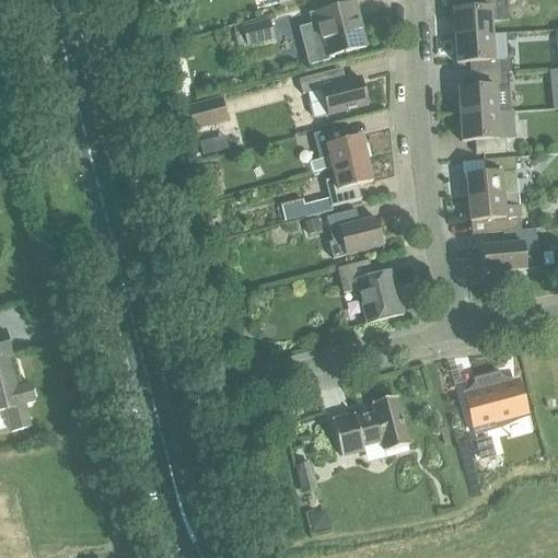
[(467,0),(468,10),(454,10),(456,36),(496,34),(495,21),(499,21),(498,0),(467,0)]
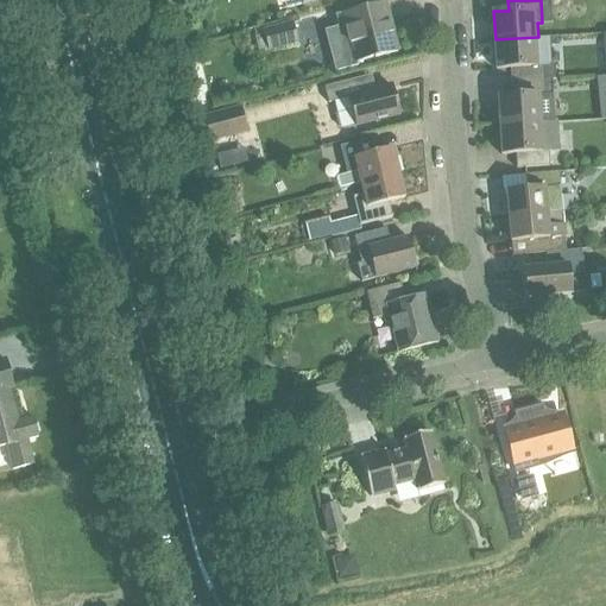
[(340,25),(326,30),(336,70),(360,64),(359,62),(399,51),(386,1),(340,13),(338,14),(340,25)]
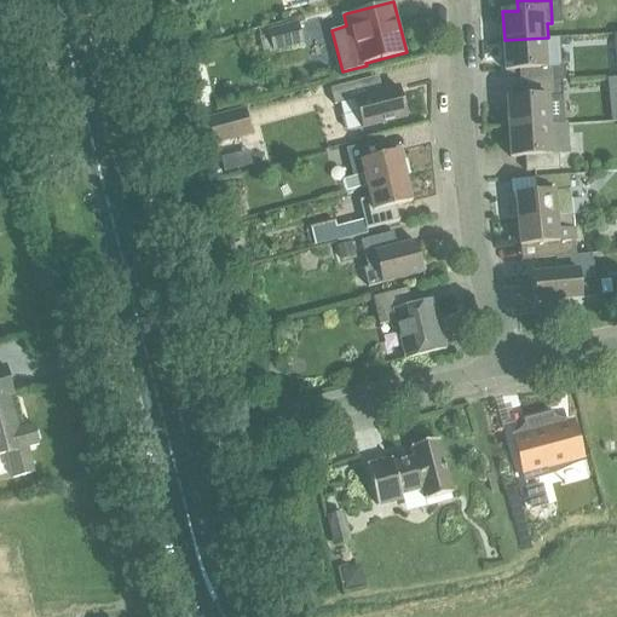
[(274,50),(305,41),(299,23),(269,30),(274,50)]
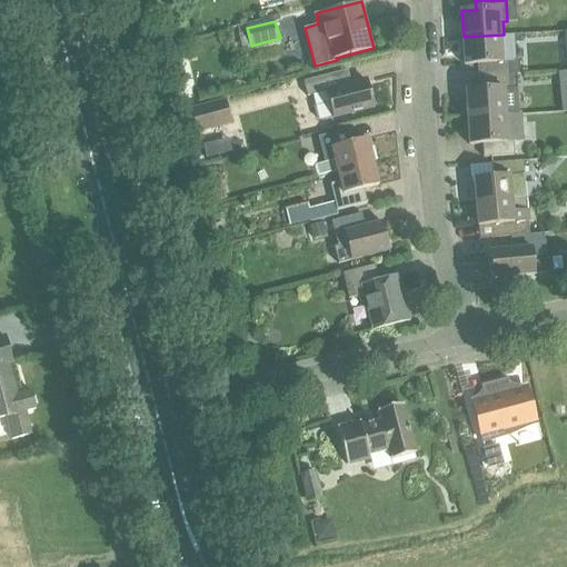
[(515,33),(504,35),(464,37),(465,63),(478,63),(479,76),(517,73),(520,73),(520,59),(516,59),(515,33)]
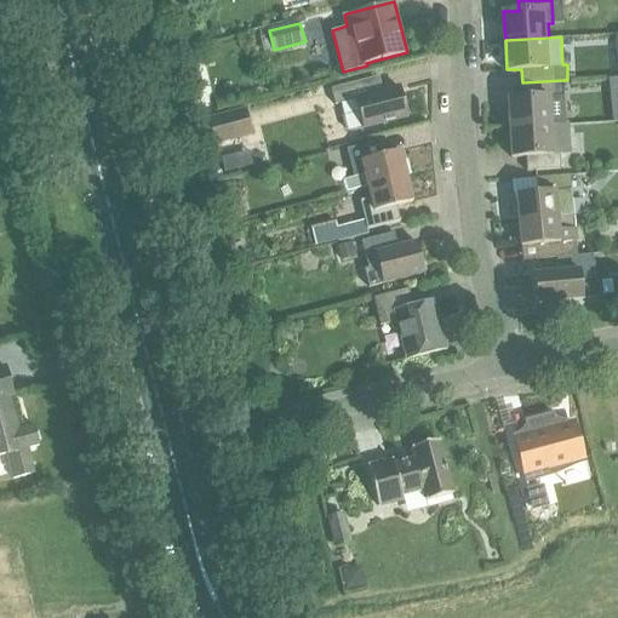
[(407,116),(400,86),(365,95),(361,80),(332,87),(336,104),(344,102),(347,110),(343,115),(347,127),(352,130),(407,116)]
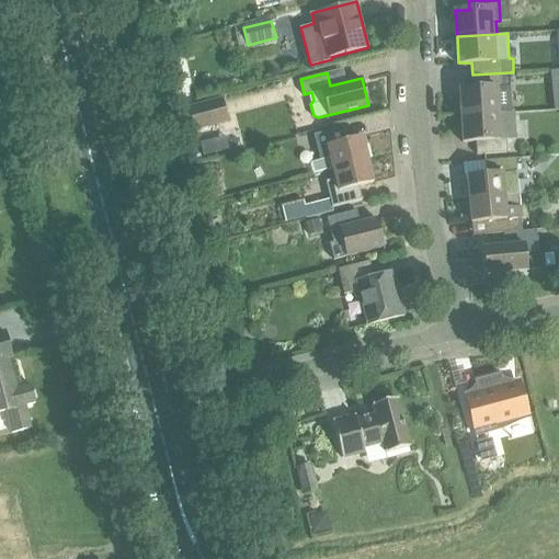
[(463,89),(464,114),(513,112),(510,72),(472,75),(472,89),(463,89)]
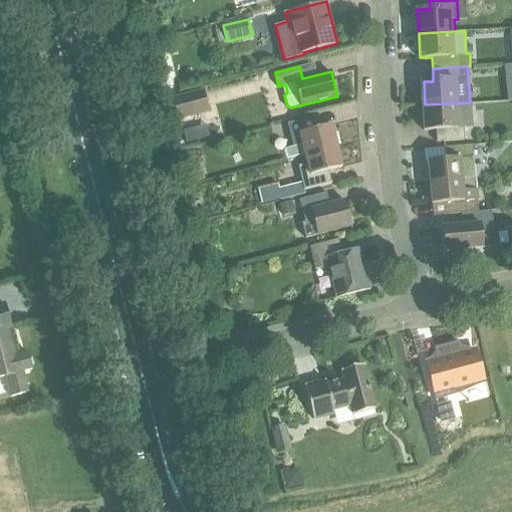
[(172,96),(178,119),(210,110),(204,88),(172,96)]
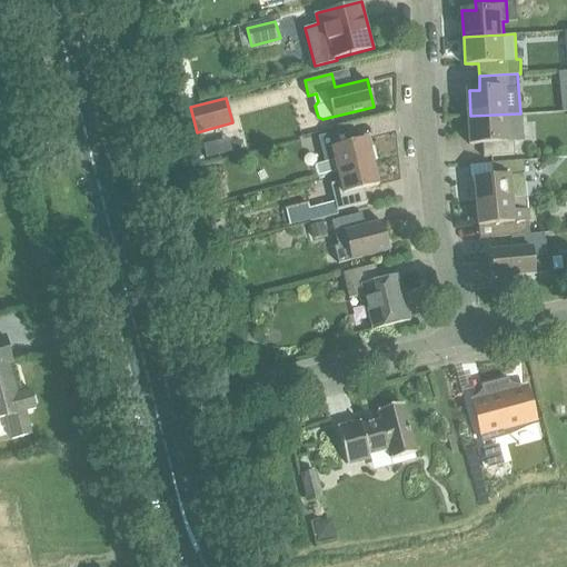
[(470,116),(471,143),(484,142),(484,155),(515,153),(515,141),(524,141),(523,113),(520,113),(470,116)]
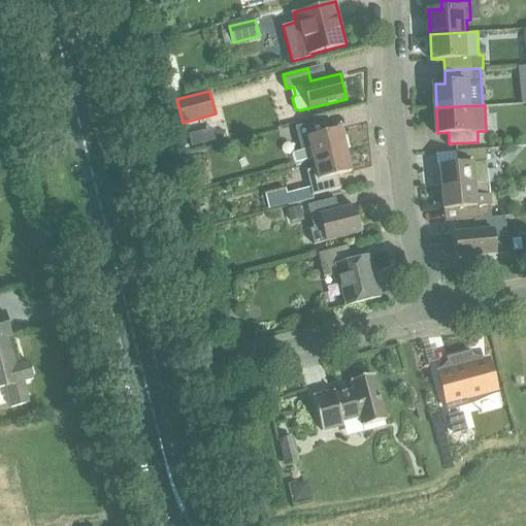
[(296,126),(302,150),(293,152),(296,162),(314,158),(347,150),(341,128),(327,131),(324,120),(296,126)]
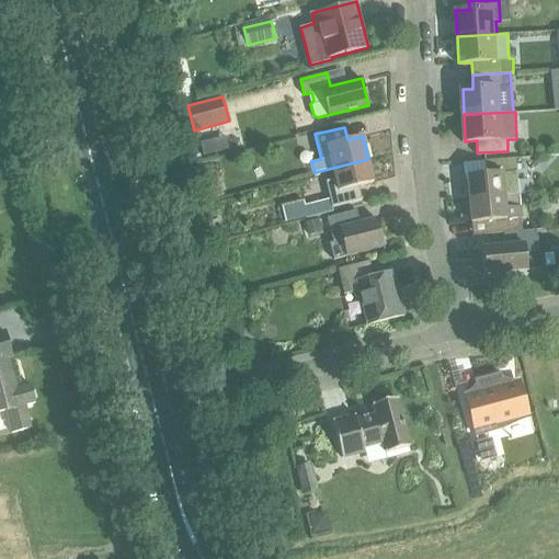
[(470,198),(520,194),(518,181),(516,157),(486,160),(487,173),(468,174),(470,198)]
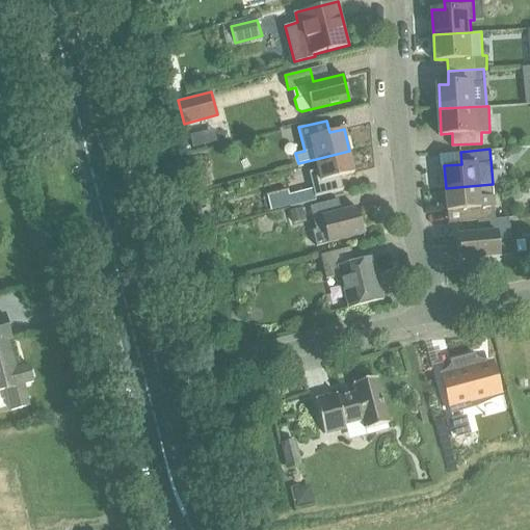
[(349,151),(316,159),(319,168),(310,171),(316,195),(344,188),(341,176),(354,173),(349,151)]
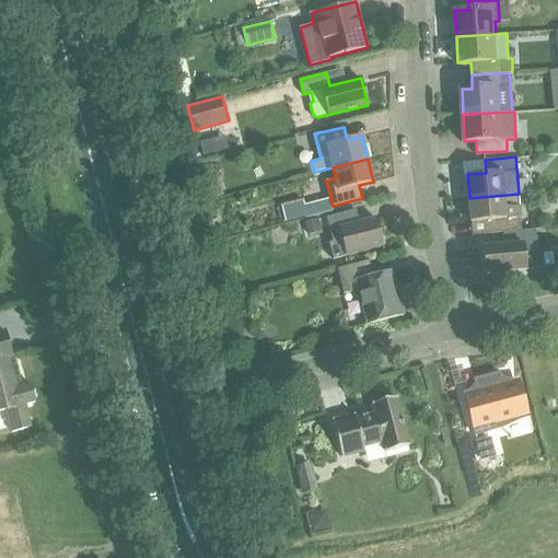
[(221,183),(207,186),(210,198),(224,195),(221,183)]
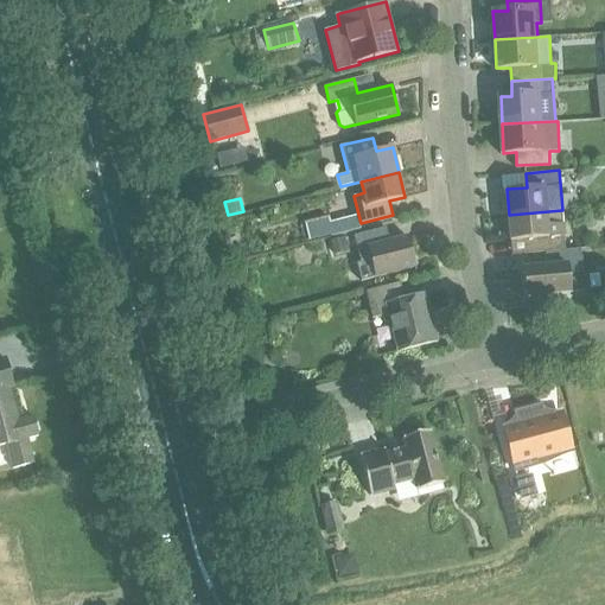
[(564,224),(562,210),(509,215),(513,254),(546,252),(566,249),(564,224)]
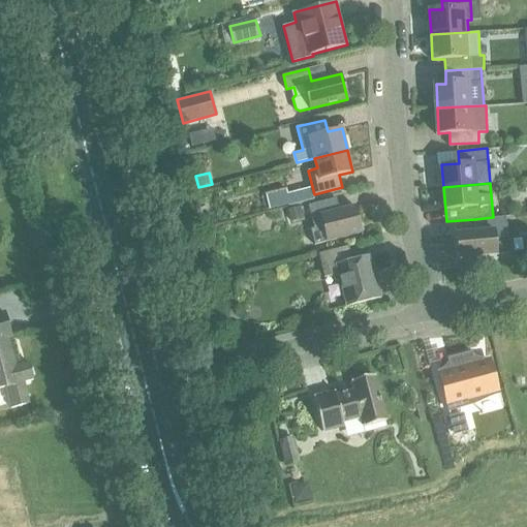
[(284,189),(264,194),(269,210),(288,205),(284,189)]
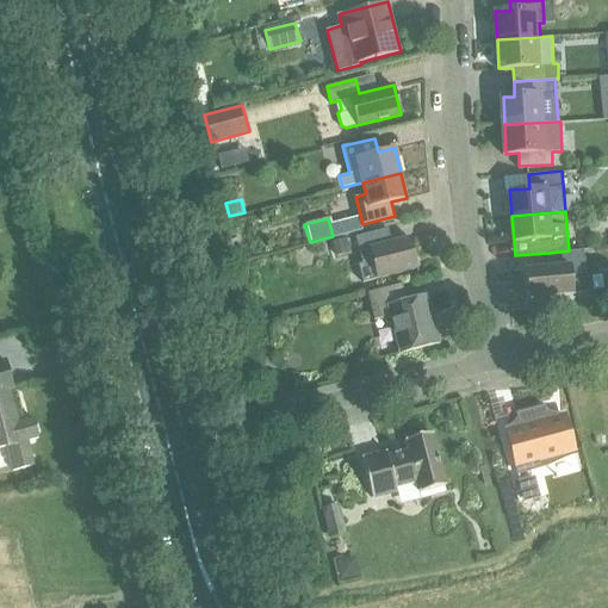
[(389,228),(357,236),(364,264),(360,265),(364,281),(378,278),(419,267),(410,237),(392,241),(389,228)]
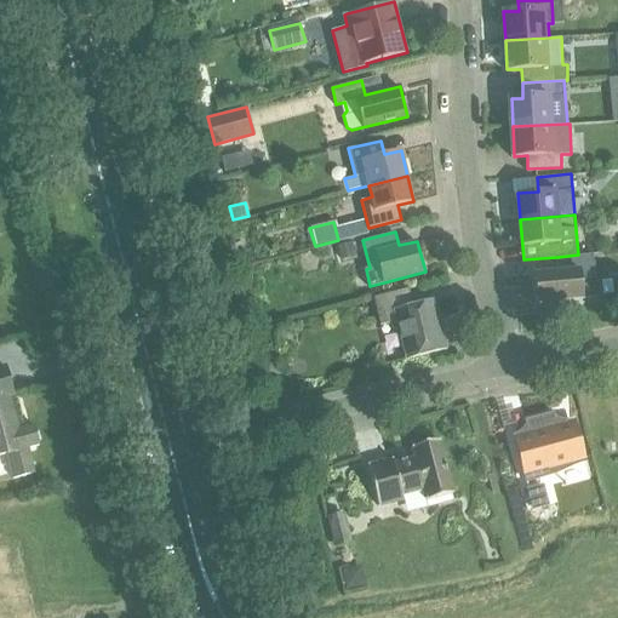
[(355,239),(341,242),(344,257),(359,253),(355,239)]
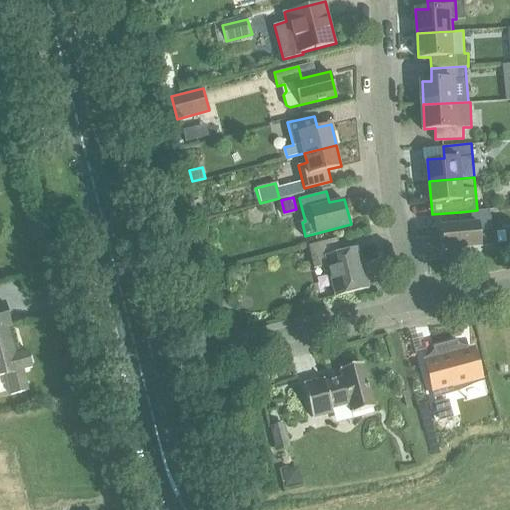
[(461,224),(442,225),(445,249),(498,244),(496,228),(492,229),(490,209),(477,210),(460,212),(461,224)]
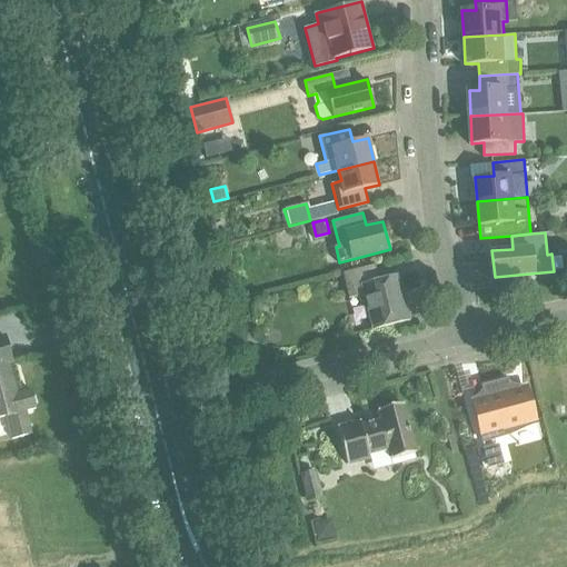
[(410,319),(399,275),(380,280),(376,264),(344,272),(350,298),(365,294),(374,329),(410,319)]
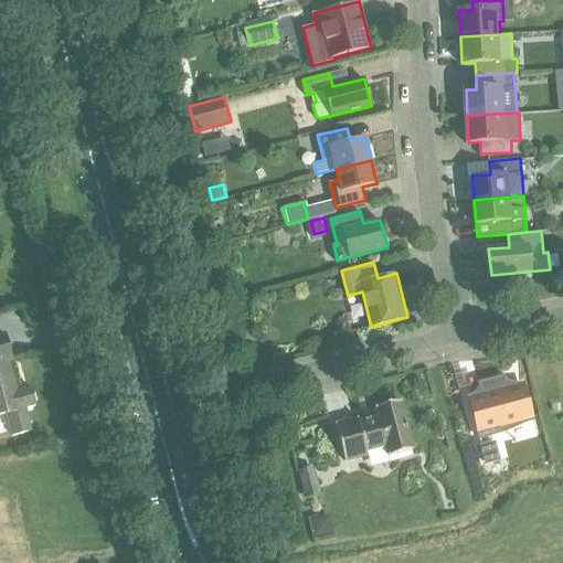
[(0,413),(8,412),(13,435),(32,429),(27,407),(36,404),(32,386),(18,390),(10,359),(12,359),(6,332),(0,333),(0,413)]
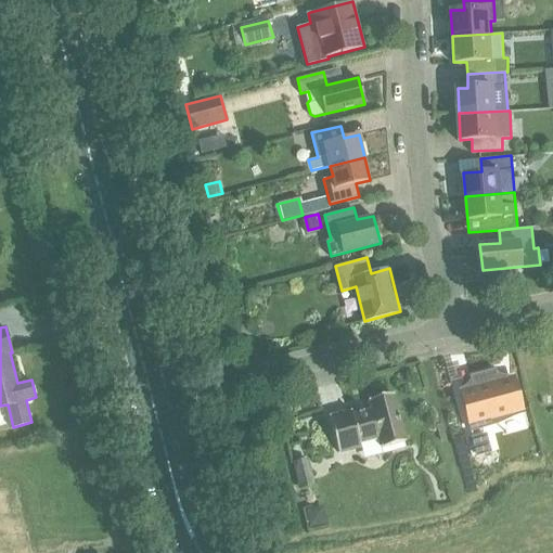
[(524,411),(514,377),(499,381),(496,369),(471,375),(474,388),(461,391),(472,429),(501,421),(500,418),(524,411)]
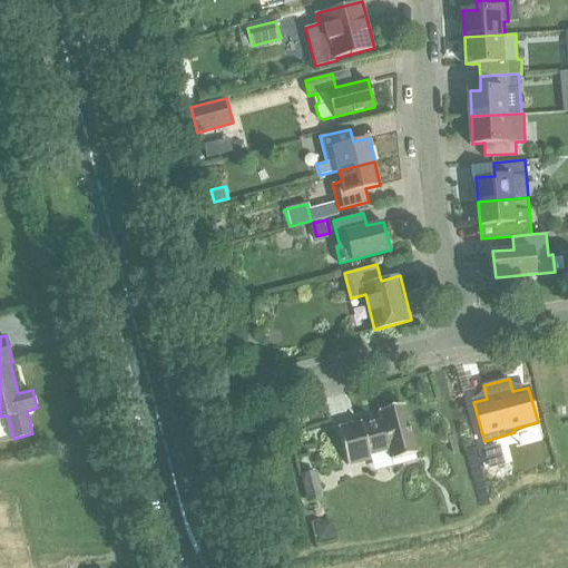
[(417,453),(403,404),(381,410),(383,421),(363,426),(362,422),(339,428),(349,463),(372,458),(371,453),(391,448),(393,459),(417,453)]
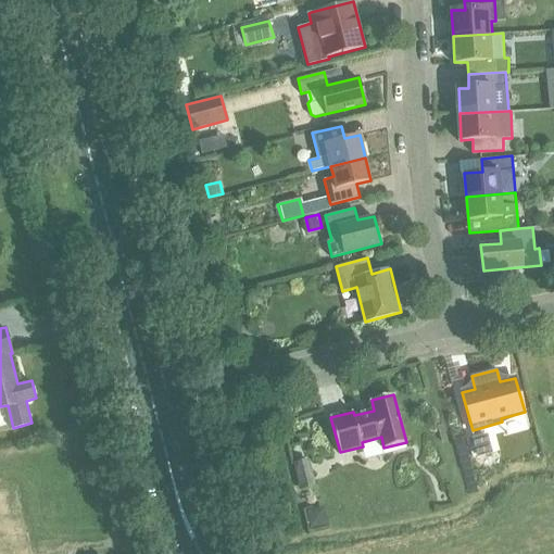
[(479,455),(491,452),(487,435),(475,438),(479,455)]
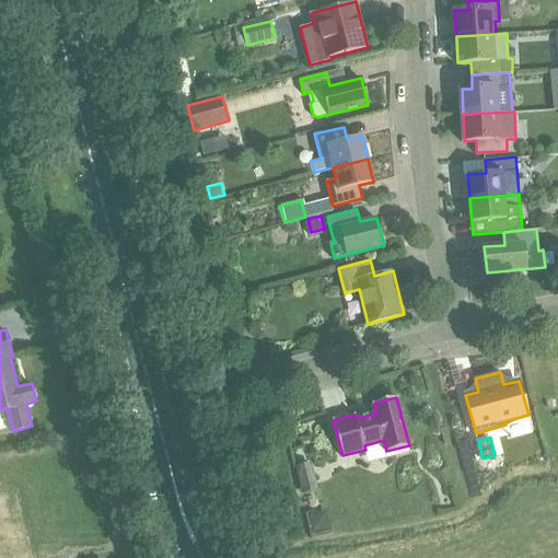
[(311,463),(298,466),(304,491),(317,488),(311,463)]
